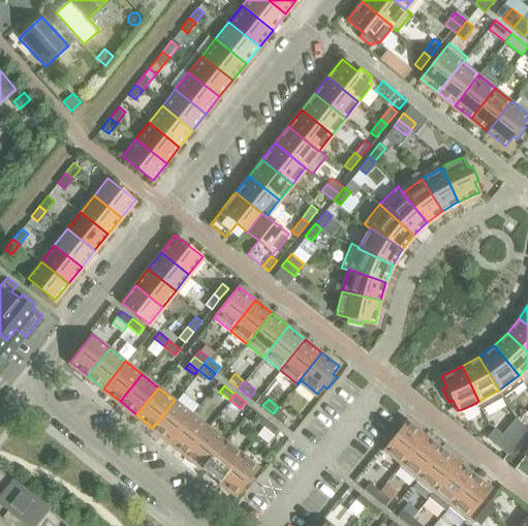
[(153,428),(169,441),(191,413),(175,400),(153,428)]
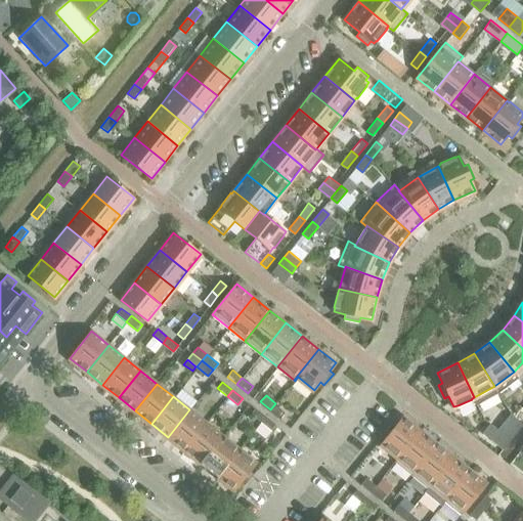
[(286,411),(275,403),(270,409),(280,418),(286,411)]
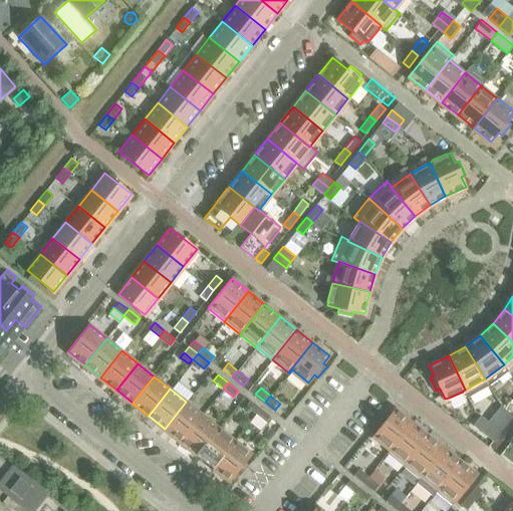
[(246,406),(256,414),(260,408),(251,400),(246,406)]
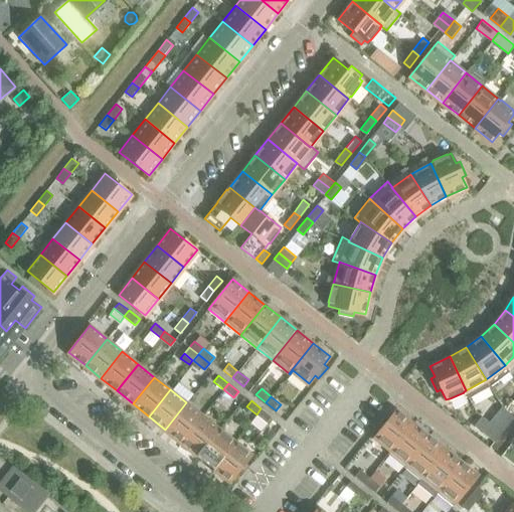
[(165,430),(181,442),(202,415),(186,402),(165,430)]
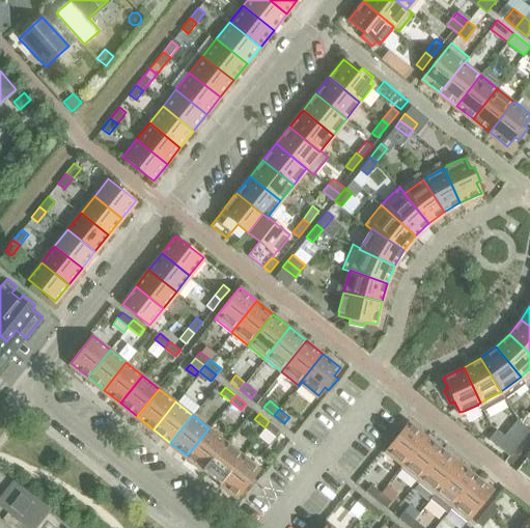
[(280,429),(269,421),(265,427),(275,436),(280,429)]
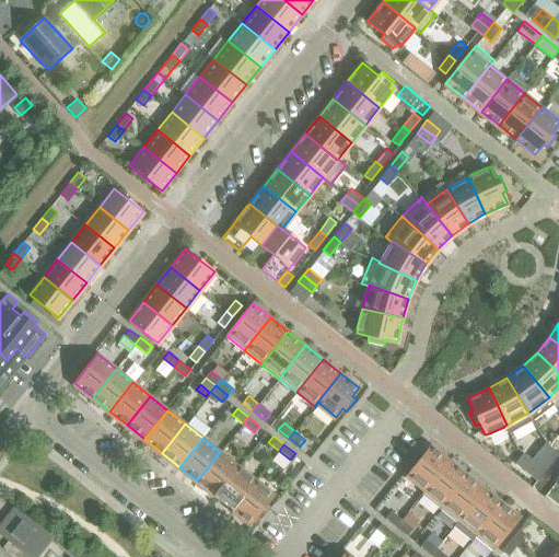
[(422,492),(422,494),(449,460),(431,445),(420,451),(410,463),(415,466),(408,475),(426,488),(422,492)]
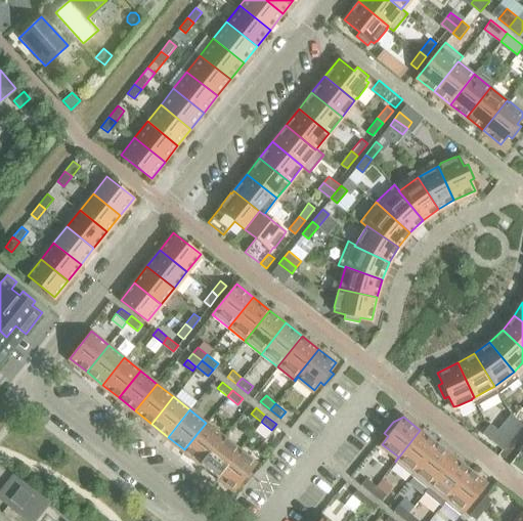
[(504,422),(498,428),(511,438),(516,432),(504,422)]
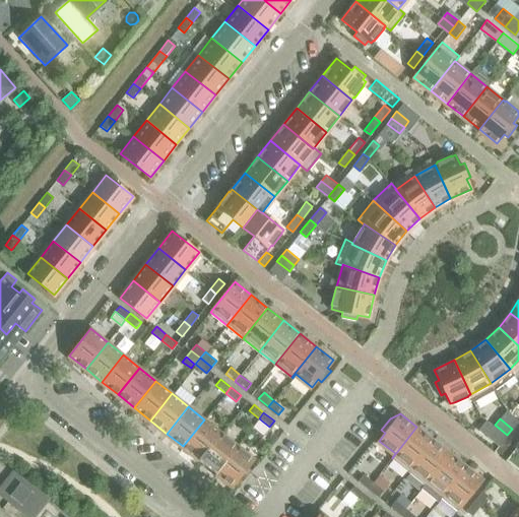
[(183,446),(199,459),(220,433),(204,419),(183,446)]
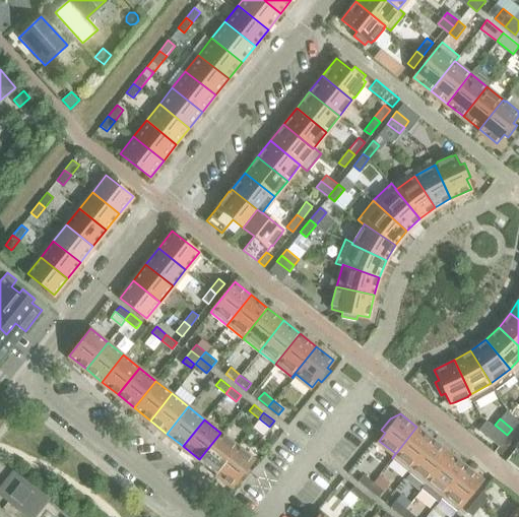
[(502,441),(507,435),(495,425),(490,432),(502,441)]
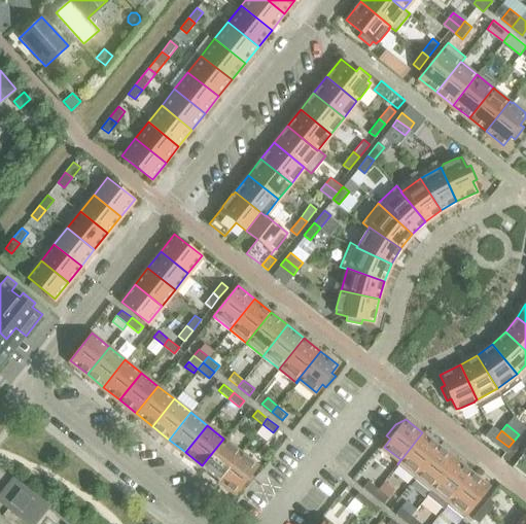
[(397,464),(414,477),(439,446),(422,432),(397,464)]
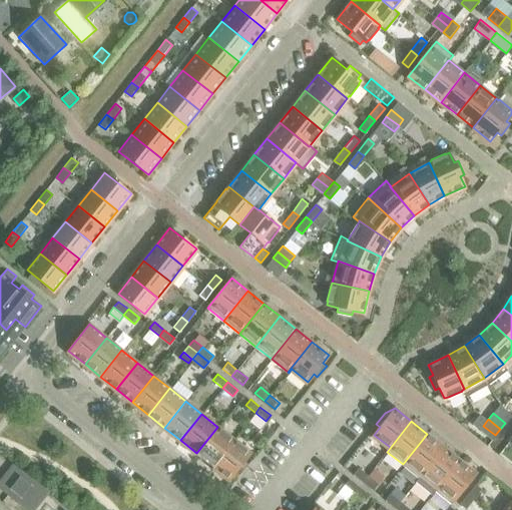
[(196,453),(212,466),(233,439),(217,427),(196,453)]
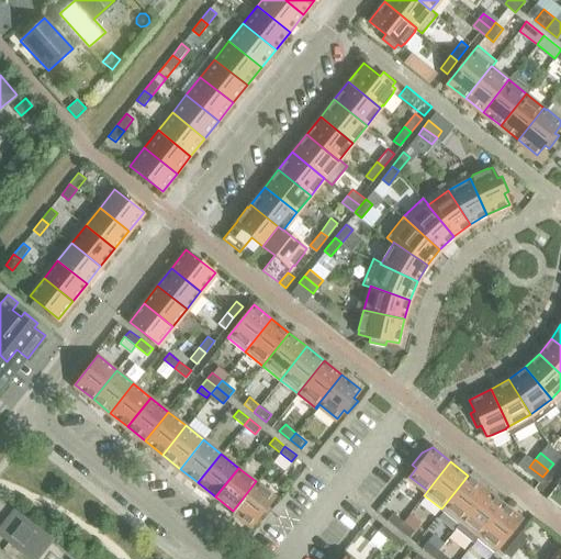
[(441,509),(459,523),(485,490),(468,476),(441,509)]
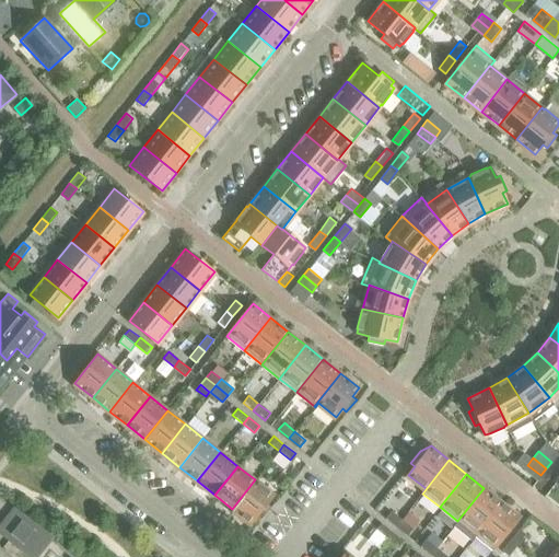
[(558,476),(558,478),(555,483),(547,492),(545,495),(558,506),(558,476)]
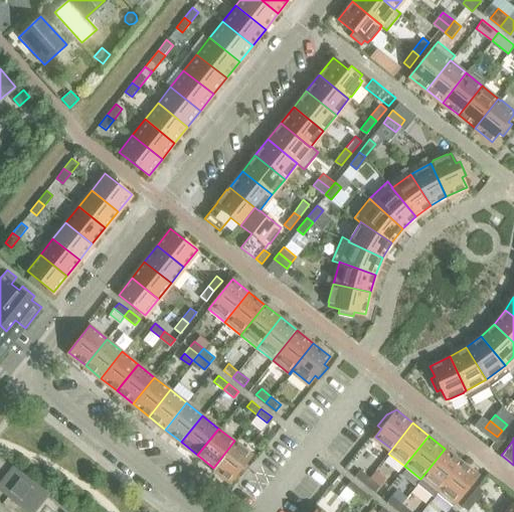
[(504,439),(497,448),(503,453),(510,444),(504,439)]
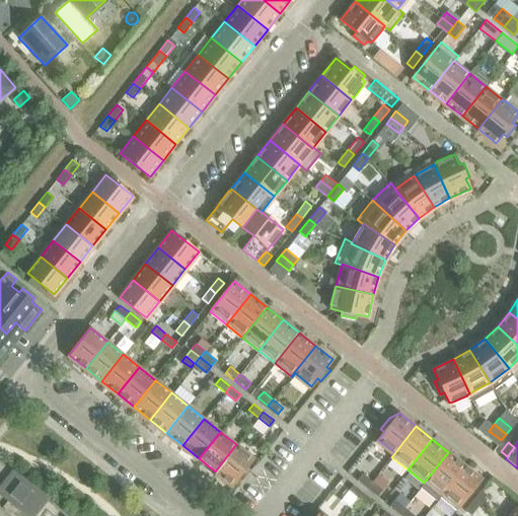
[(253,458),(236,444),(215,471),(232,485),(242,481),(251,468),(247,465),(253,458)]
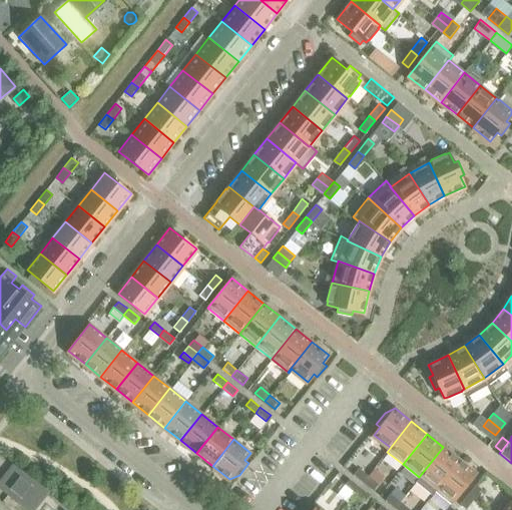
[(419,477),(435,490),(459,460),(443,447),(419,477)]
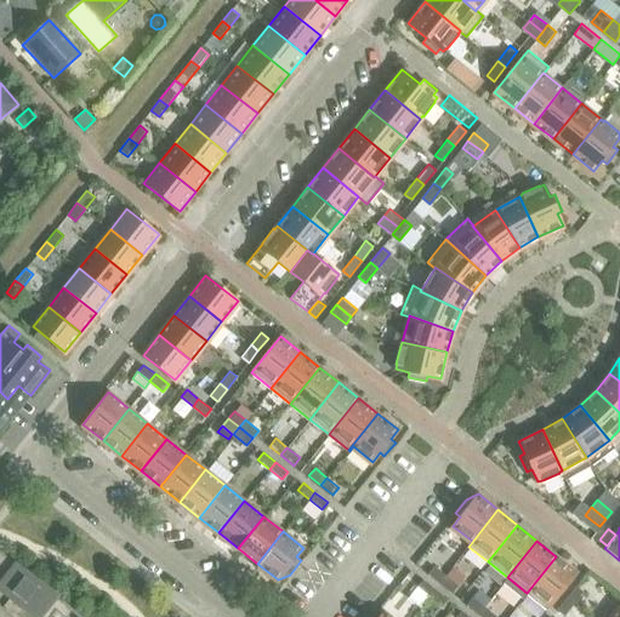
[(83,616),(0,550),(0,567),(4,571),(1,575),(11,581),(3,592),(34,616),(49,616),(56,609),(66,616),(83,616)]
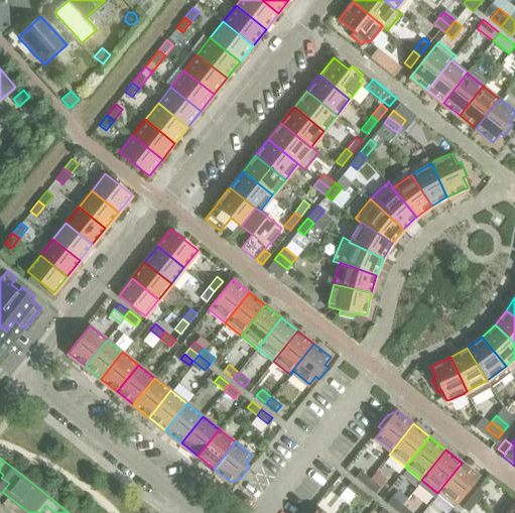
[(479,476),(462,463),(437,493),(455,506),(479,476)]
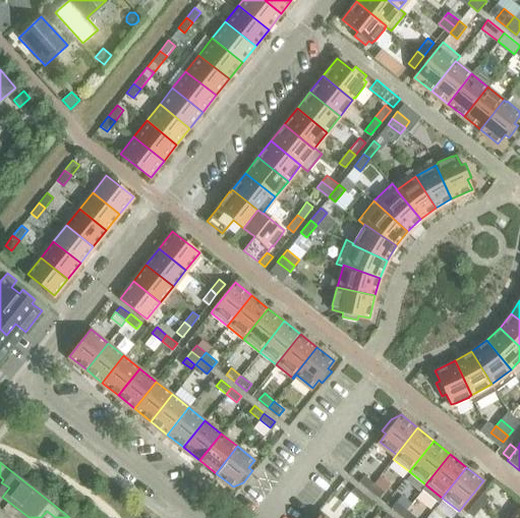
[(359,480),(369,488),(374,482),(364,474),(359,480)]
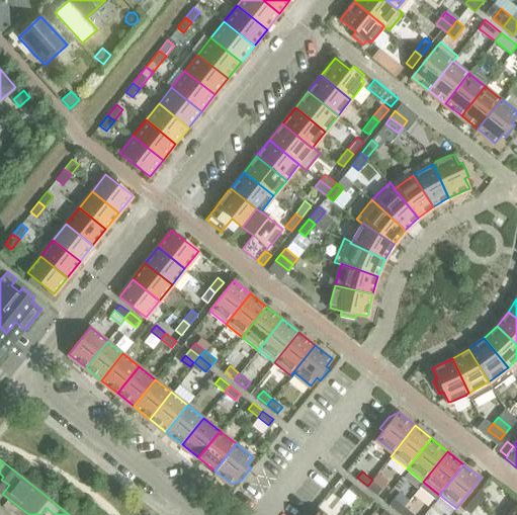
[(382,488),(372,480),(367,486),(377,495),(382,488)]
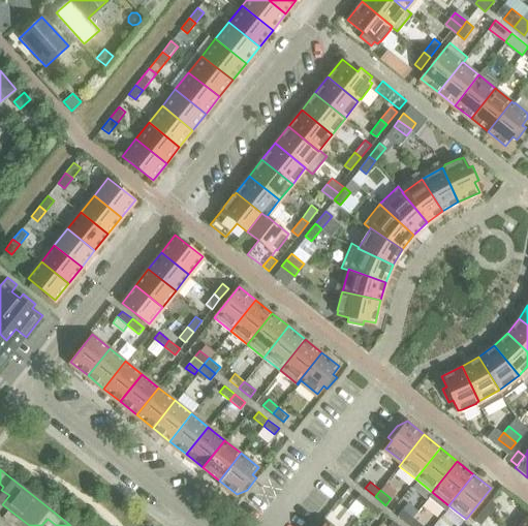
[(356,499),(366,506),(371,501),(361,493),(356,499)]
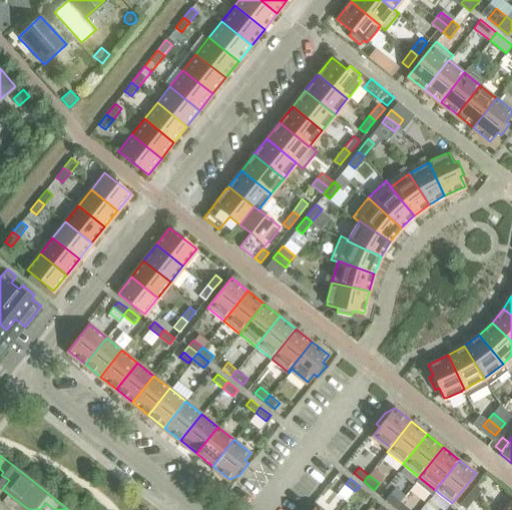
[(476,484),(469,494),(474,499),(482,489),(476,484)]
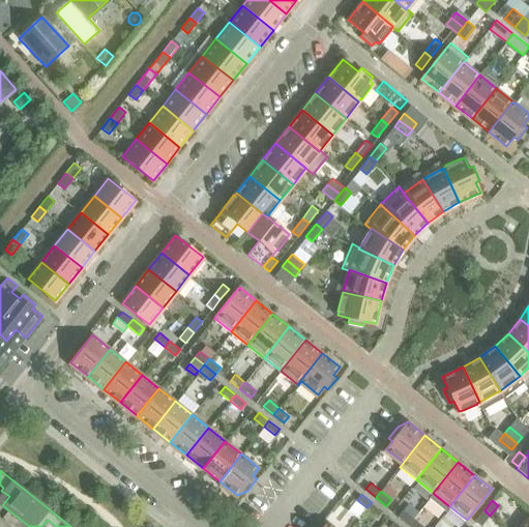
[(383,510),(372,502),(366,507),(378,517),(383,510)]
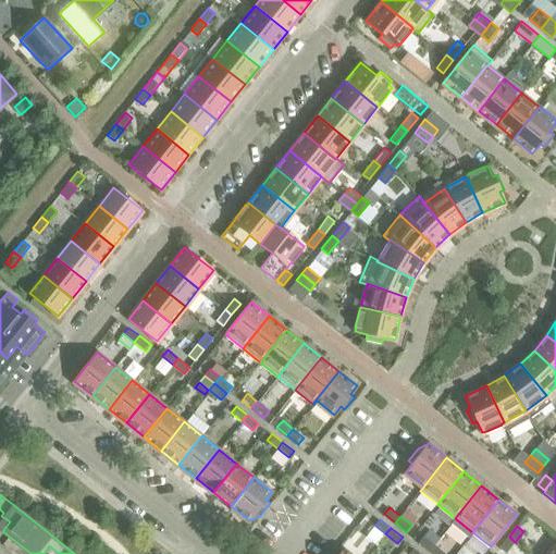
[(419,542),(429,550),(435,543),(424,536),(419,542)]
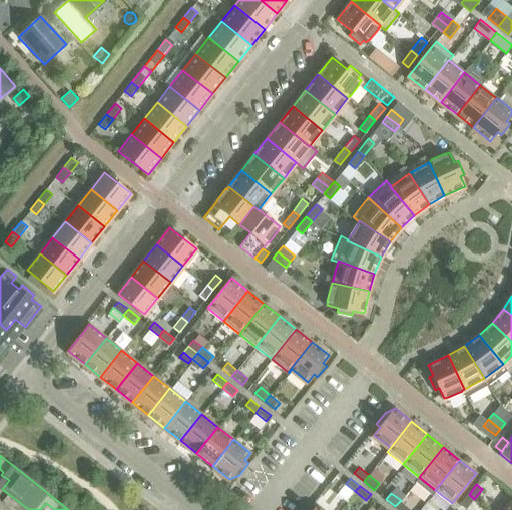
[(467,508),(474,499),(469,494),(461,503),(467,508)]
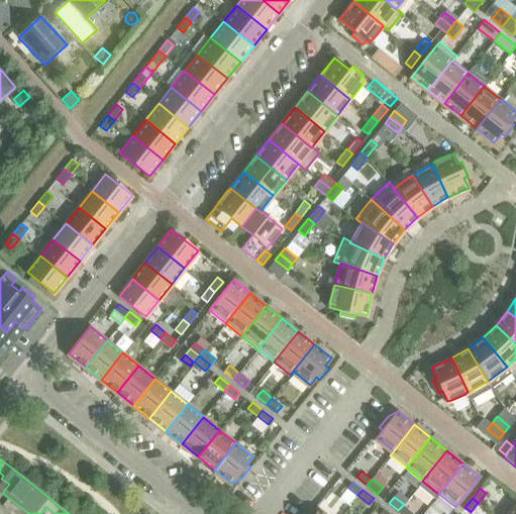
[(0,513),(13,513),(0,503),(0,513)]
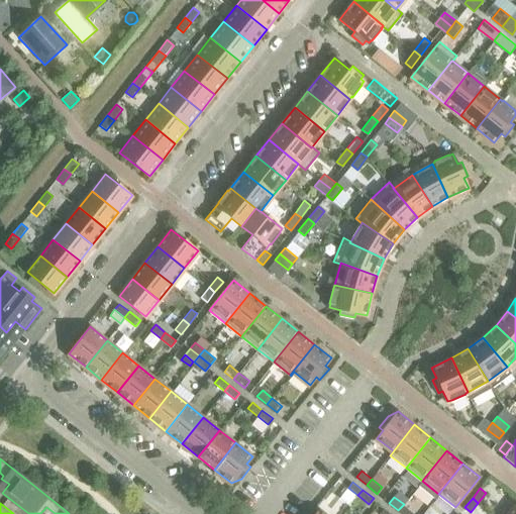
[(413,513),(415,513),(404,504),(398,510),(402,513),(413,513)]
